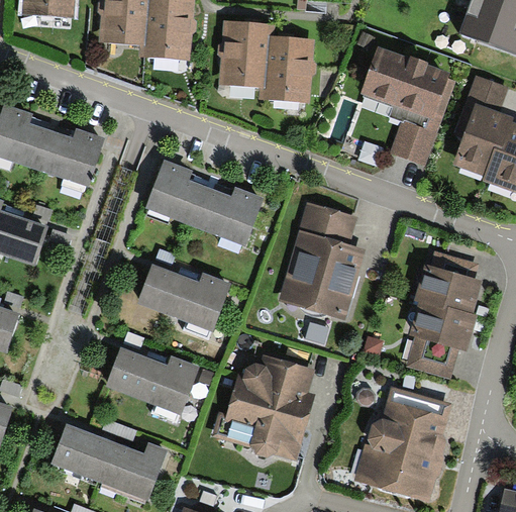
[(23,0),(22,12),(73,16),(74,0),(23,0)]
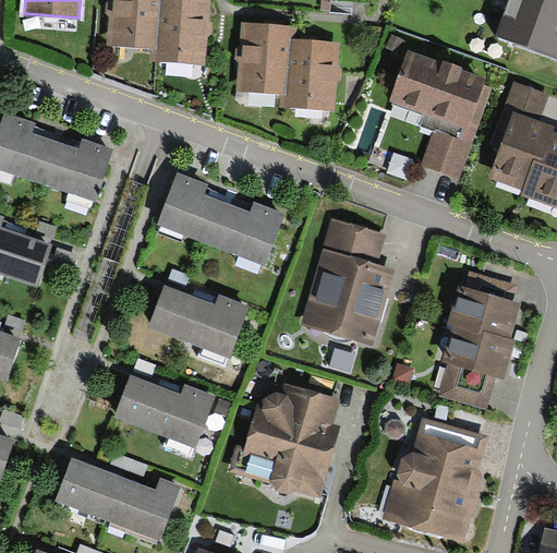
[(111,0),(107,43),(153,48),(156,48),(159,0),(111,0)]
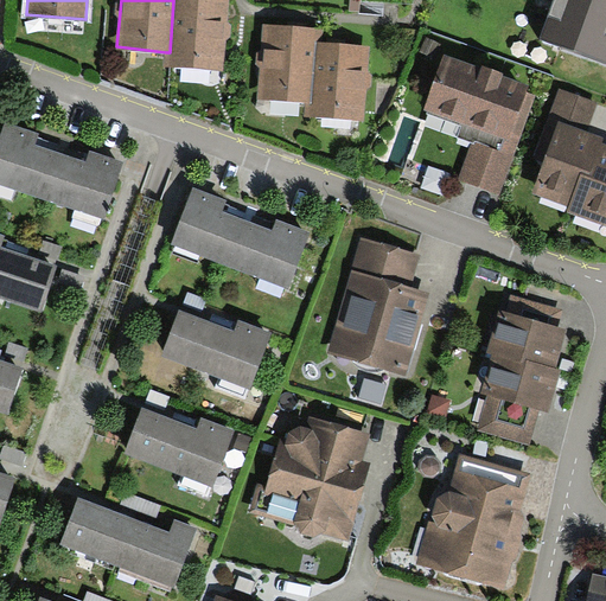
[(173,0),(170,52),(166,52),(166,62),(221,66),(225,0),(173,0)]
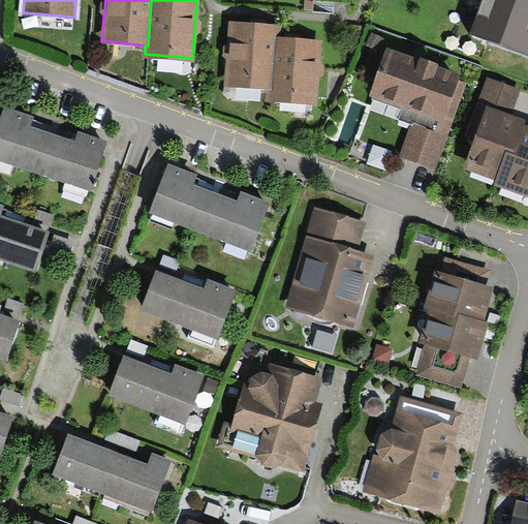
[(527,49),(527,0),(482,0),(471,28),(527,49)]
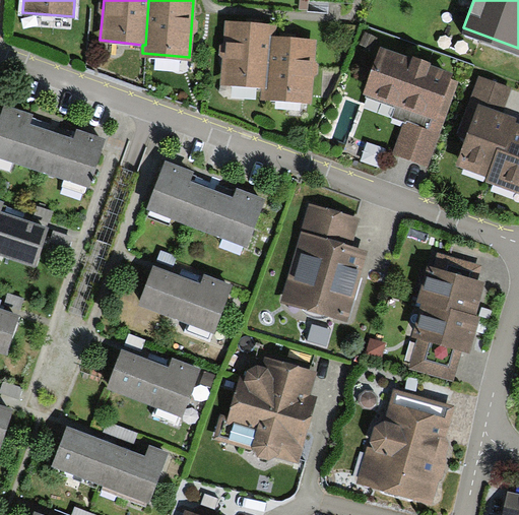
[(254,22),(225,19),(219,82),(262,87),(266,87),(271,34),(274,35),(275,24),(254,22)]
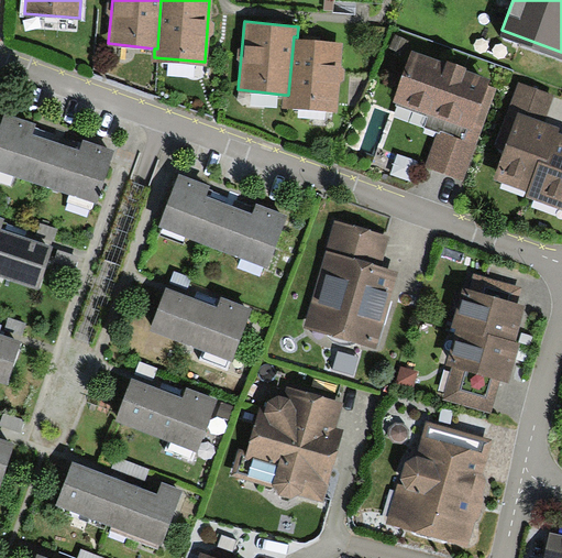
[(297,37),(294,36),(288,95),(284,95),(283,104),(335,108),(342,42),(311,39),(297,37)]
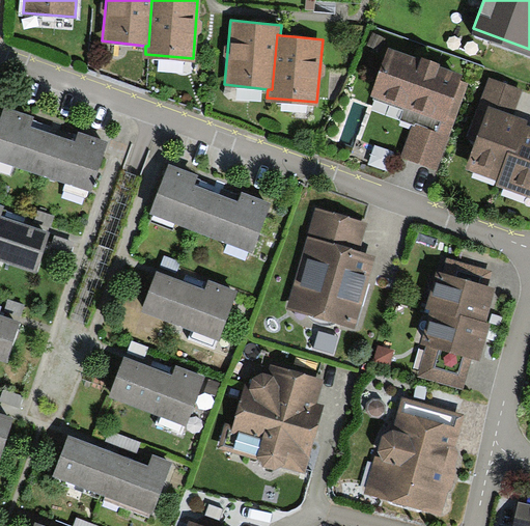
[(466,82),(388,53),(371,98),(418,114),(403,154),(435,165),(466,82)]
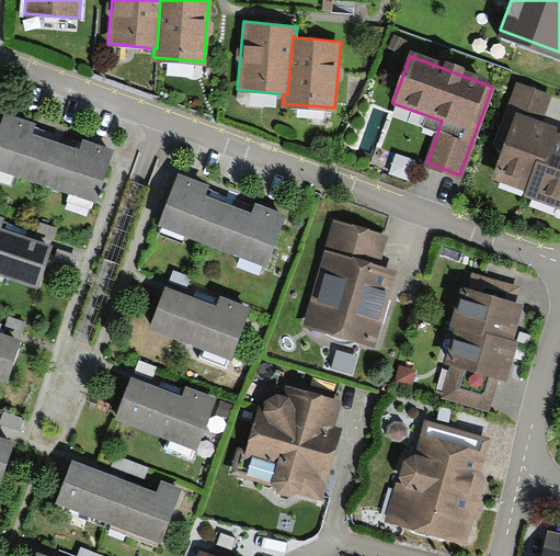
[(490,177),(526,190),(537,161),(544,165),(557,132),(558,127),(541,121),(552,92),(516,79),(492,143),(502,146),(490,177)]
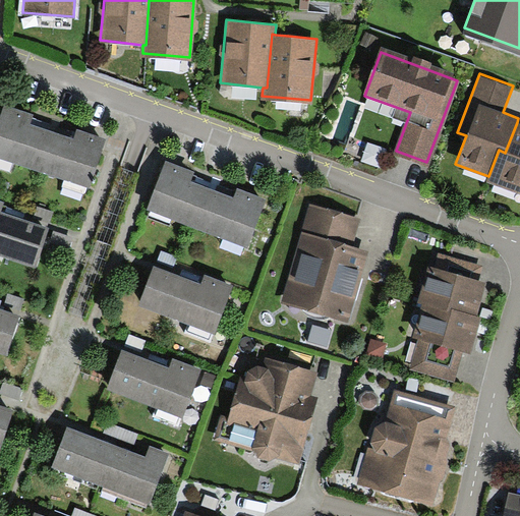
[(0,157),(38,170),(51,131),(30,124),(33,114),(4,105),(0,115),(0,157)]
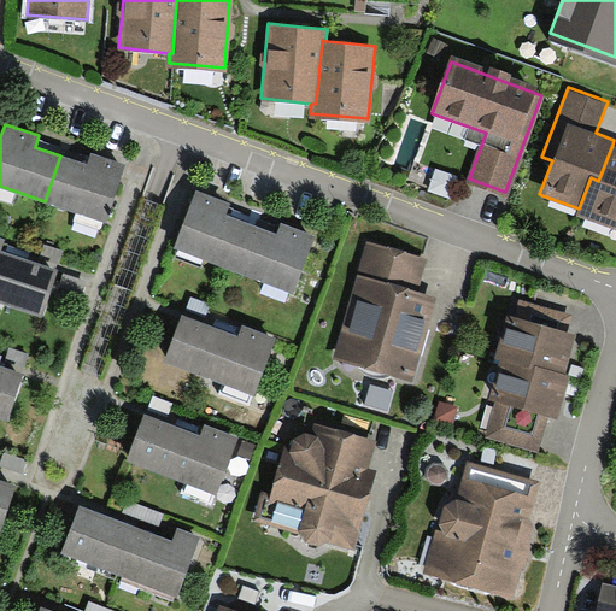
[(40,142),(86,153),(88,142),(42,131),(40,142)]
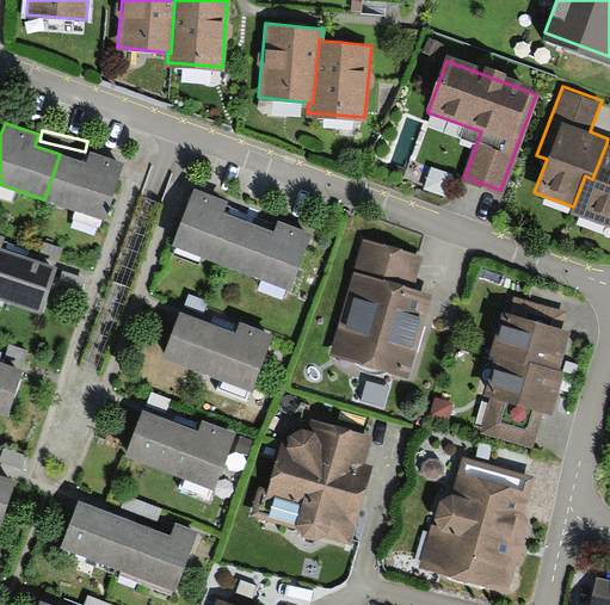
[(573,207),(571,211),(609,226),(609,144),(607,143),(592,179),(585,176),(573,207)]
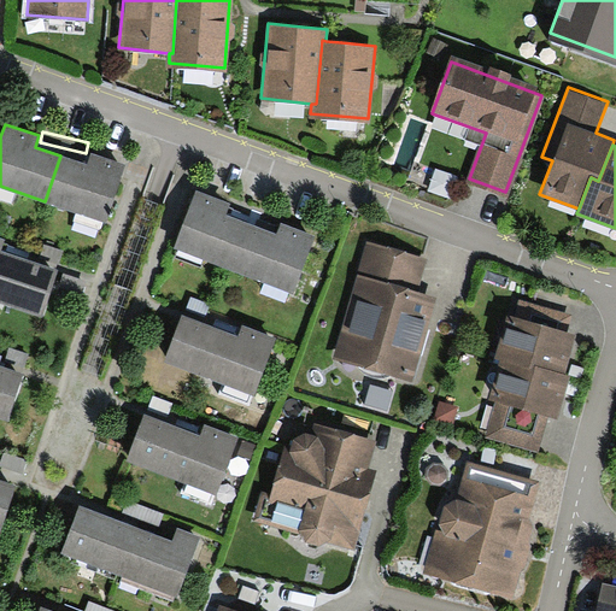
[(60,156),(45,201),(105,222),(124,164),(91,153),(87,164),(60,156)]
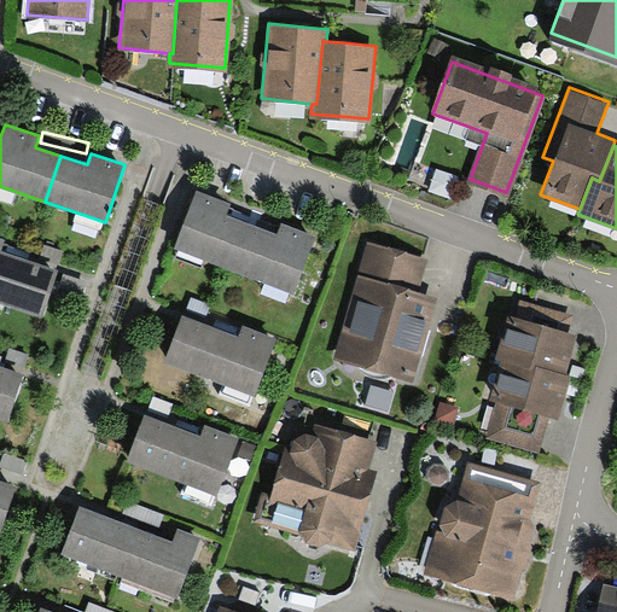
[(174,249),(230,270),(248,222),(226,214),(231,203),(196,190),(174,249)]
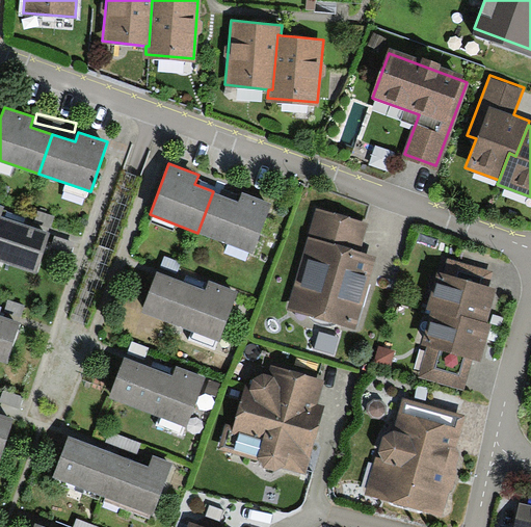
[(201,170),(197,178),(237,194),(240,187),(201,170)]
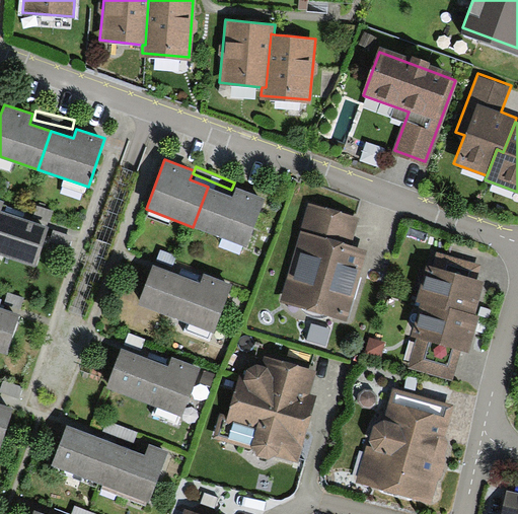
[(208,187),(193,227),(246,247),(266,197),(235,186),(231,196),(208,187)]
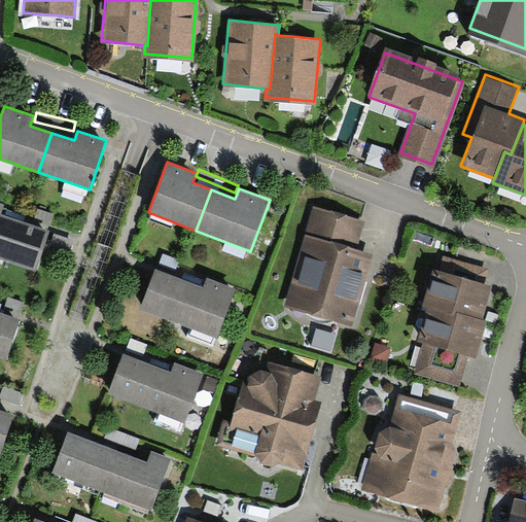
[(0,252),(36,266),(48,227),(1,211),(5,200),(0,198),(0,252)]
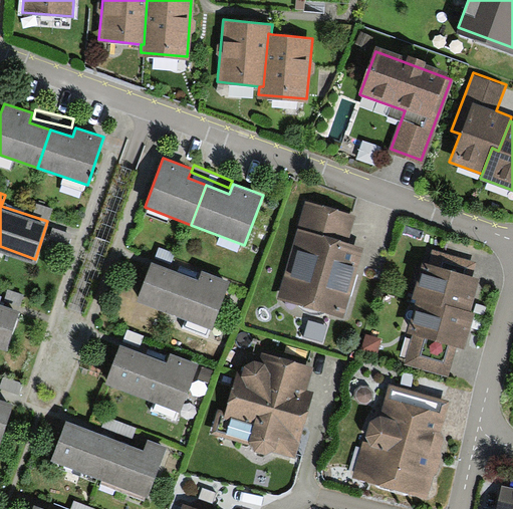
[(355,215),(305,200),(278,296),(342,314),(361,247),(347,243),(355,215)]
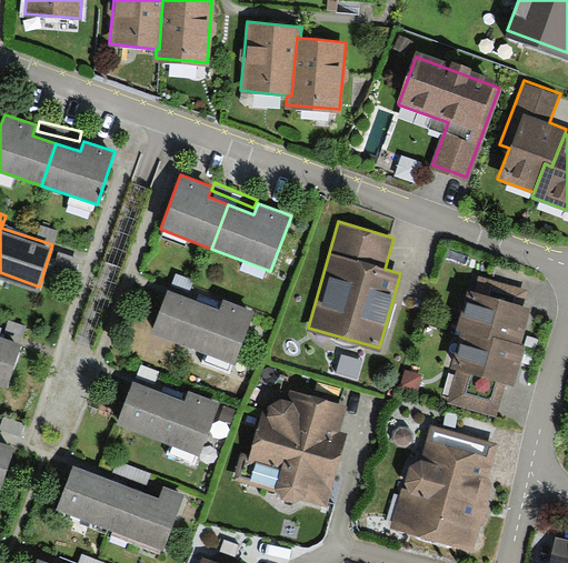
[(471,290),(467,289),(455,331),(460,331),(449,369),(456,371),(448,399),(496,412),(504,382),(514,385),(525,347),(518,344),(529,309),(520,307),(526,288),(477,273),(471,290)]
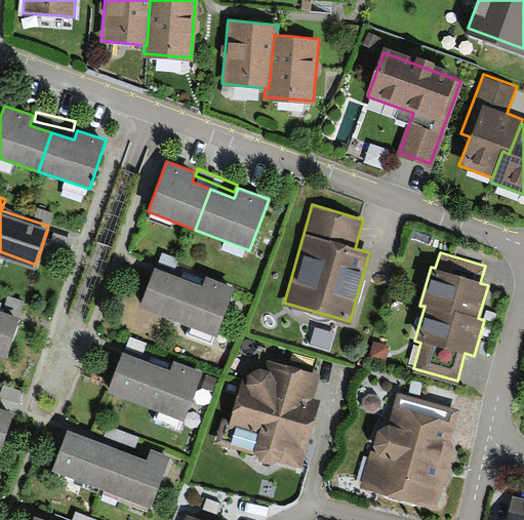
[(155,270),(140,307),(216,335),(235,286),(205,275),(201,287),(155,270)]
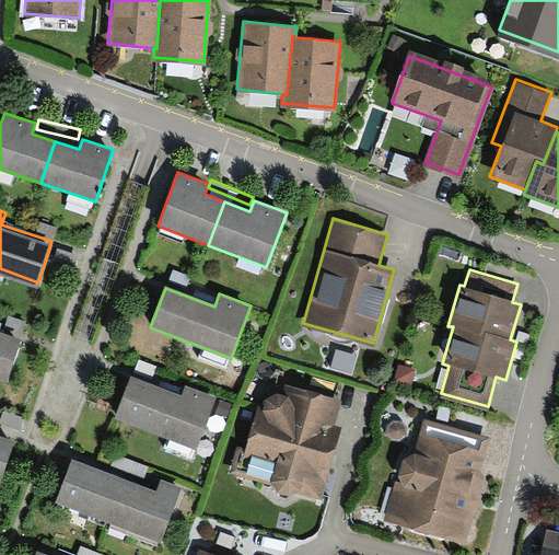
[(0,324),(2,316),(0,315),(0,374),(8,378),(22,336),(0,327),(0,324)]
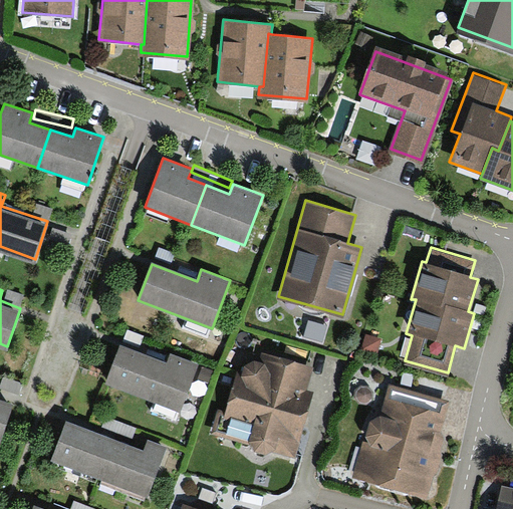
[(166,355),(170,346),(145,336),(141,345),(166,355)]
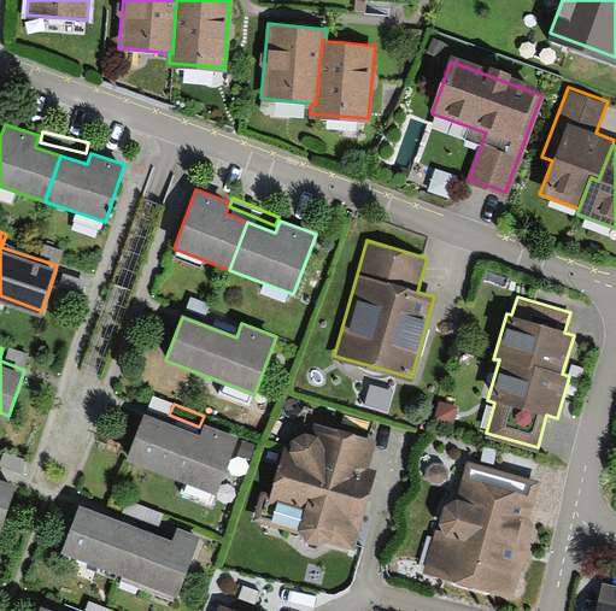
[(145,416),(128,459),(213,493),(236,436),(205,424),(200,438),(145,416)]
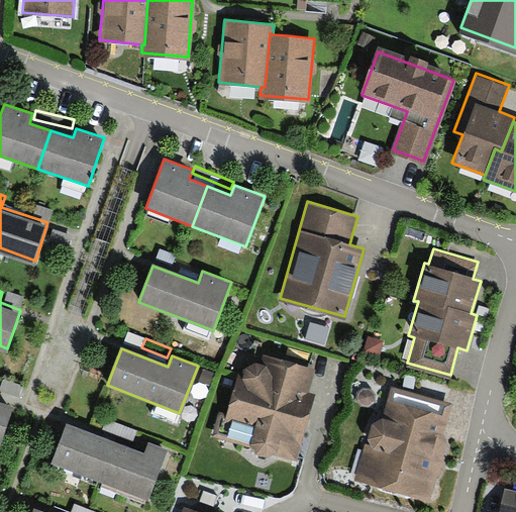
[(303,411),(314,368),(265,351),(260,364),(254,363),(244,368),(242,379),(246,389),(234,385),(226,411),(219,409),(211,433),(250,445),(256,453),(267,456),(275,452),(296,458),(309,413),(303,411)]
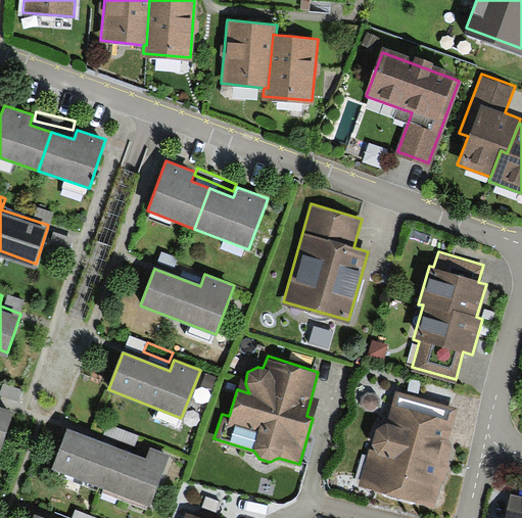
[(447,438),(457,408),(395,391),(386,424),(377,428),(372,443),(373,446),(369,445),(358,482),(433,506),(452,444),(447,438)]
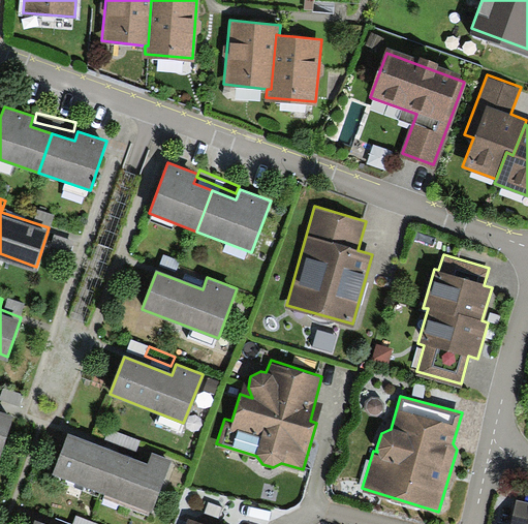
[(0,453),(12,417),(0,411),(0,453)]
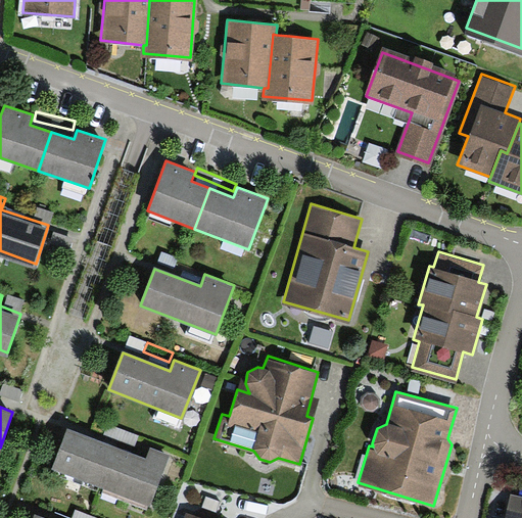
[(68,429),(53,469),(148,506),(168,455),(148,448),(144,459),(126,451),(103,442),(68,429)]
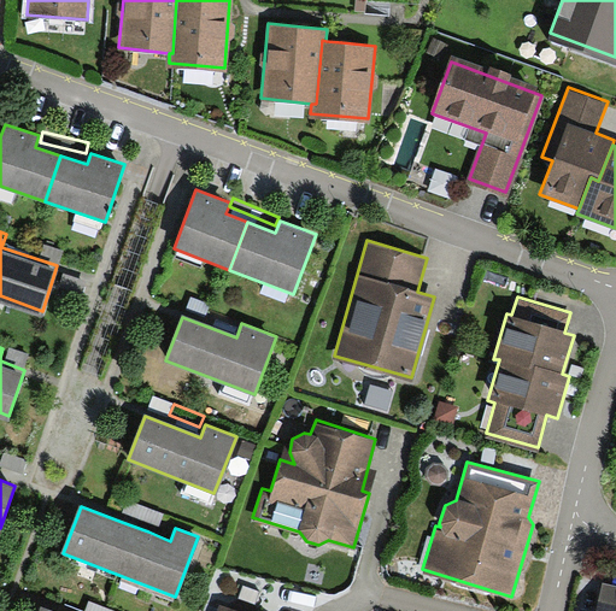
[(615,610),(615,583),(579,576),(570,610),(615,610)]
